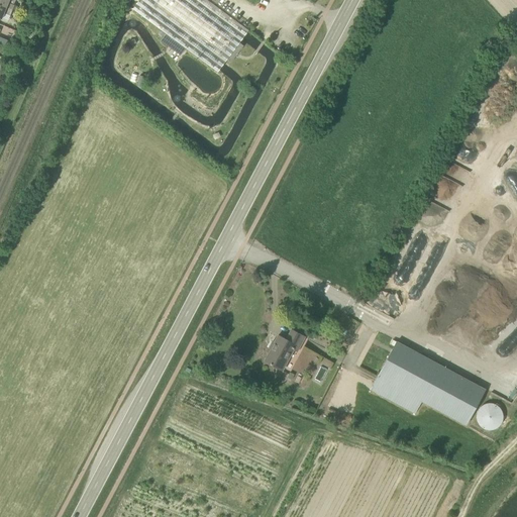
[(0,0),(0,5),(12,11),(12,10),(13,10),(16,11),(18,7),(15,5),(8,3),(9,0),(0,0)]
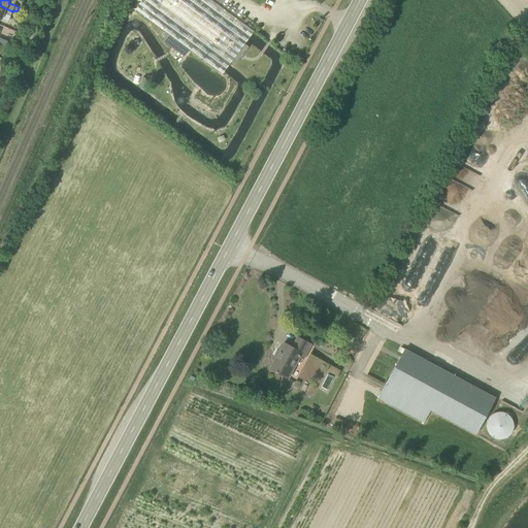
[(254,31),(211,0),(142,0),(135,9),(222,74),(232,61),(236,64),(249,46),(244,43),(254,31)]
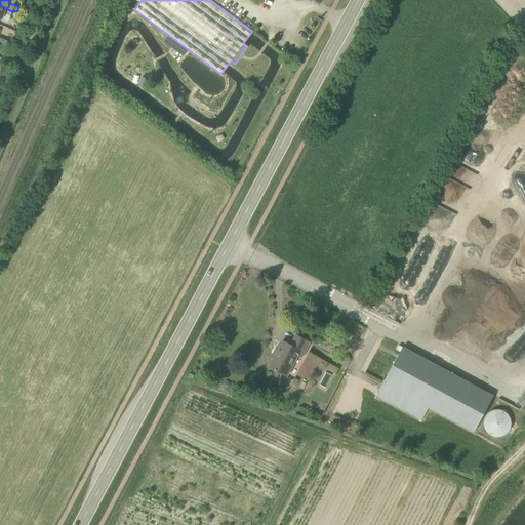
[(10,16),(12,11),(0,5),(0,18),(1,19),(4,13),(10,16)]
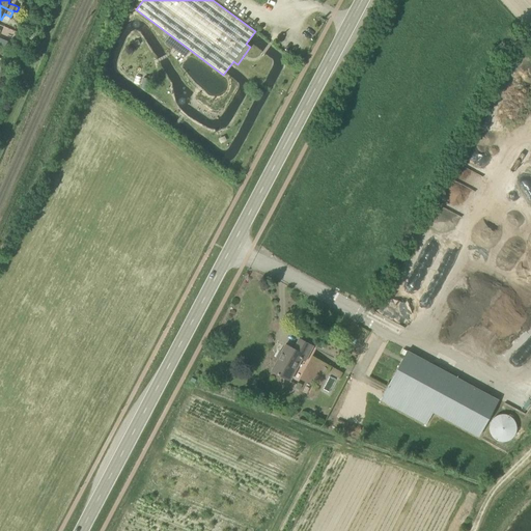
[(132,67),(127,77),(131,79),(136,70),(132,67)]
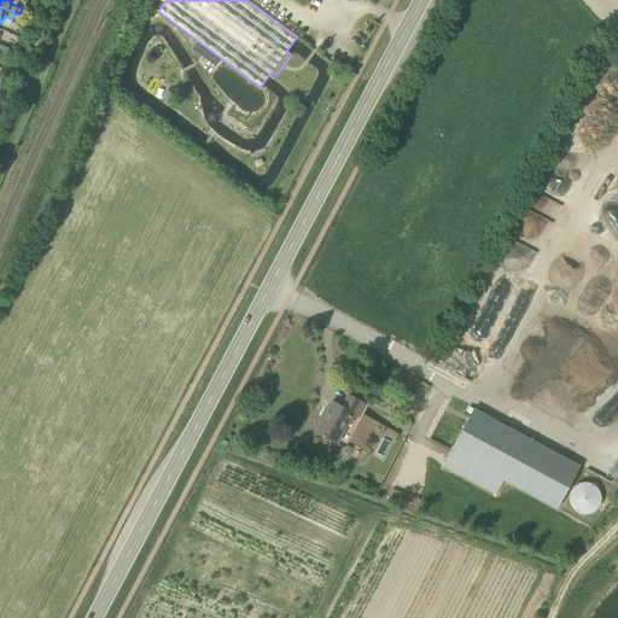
[(355,420),(365,403),(348,395),(342,406),(332,401),(316,432),(337,443),(343,433),(340,432),(349,417),(355,420)]
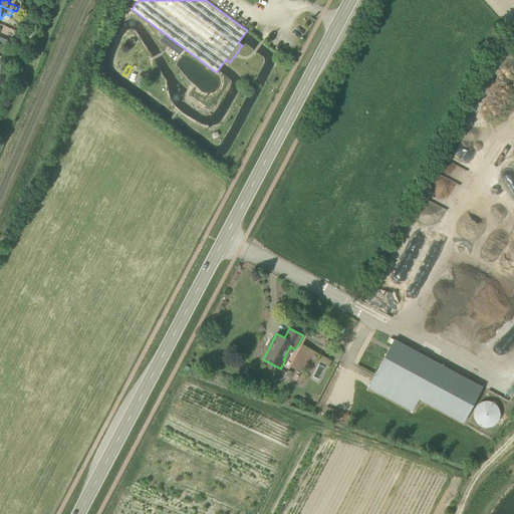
[(482,388),(394,339),(368,388),(376,393),(413,411),(419,399),(463,423),(482,388)]
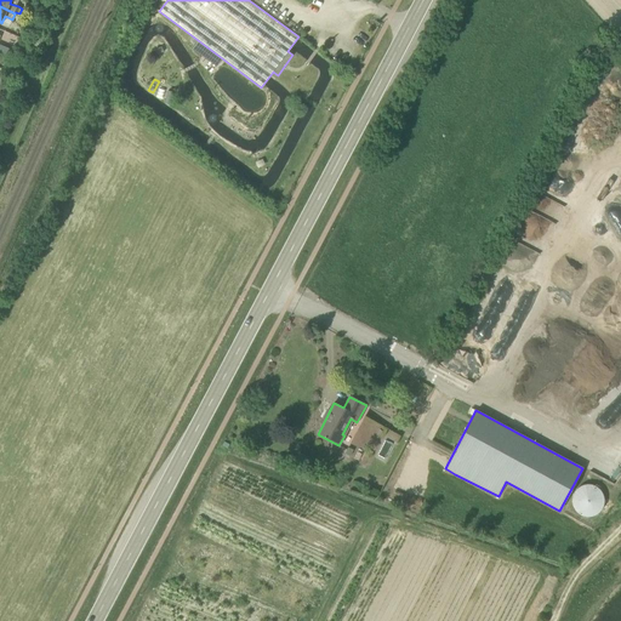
[(573,496),(571,499),(571,501),(573,502),(573,505),(573,506),(574,508),(575,510),(576,511),(577,512),(579,513),(580,514),(581,514),(582,516),(585,516),(587,517),(588,517),(590,517),(591,517),(593,516),(594,516),(596,514),(597,514),(598,513),(599,512),(600,511),(602,510),(603,507),(604,506),(604,503),(605,502),(605,501),(605,499),(605,497),(604,496),(604,495),(604,494),(603,491),(602,490),(600,489),(599,488),(598,486),(597,485),(594,485),(593,484),(592,484),(590,483),(588,483),(587,483),(586,484),(585,484),(584,484),(581,485),(580,485),(579,486),(577,488),(576,489),(575,489),(575,490),(575,491),(574,493),(573,494),(573,495),(573,496)]
